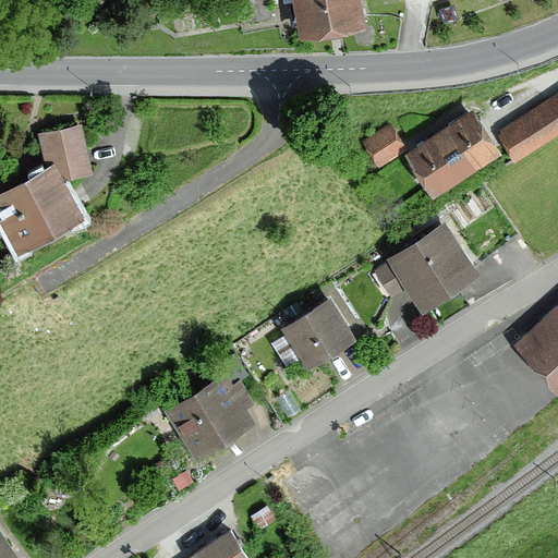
[(364,29),(359,0),(293,0),(301,40),(364,29)]
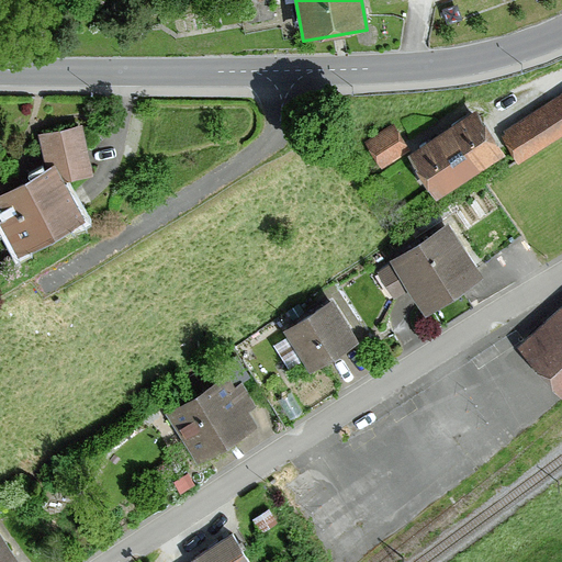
[(561,135),(561,98),(503,134),(519,161),(561,135)]
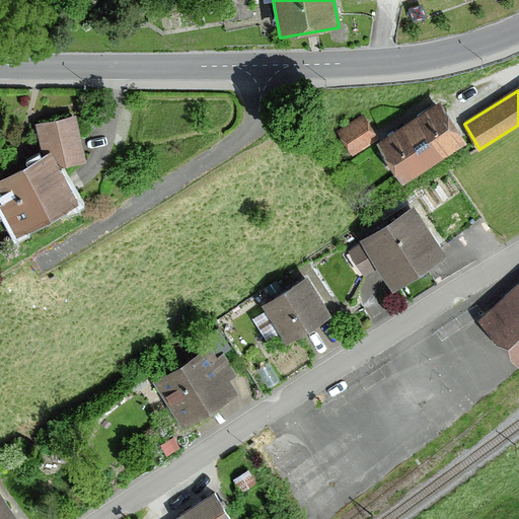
[(467,142),(440,101),(381,141),(408,181),(467,142)]
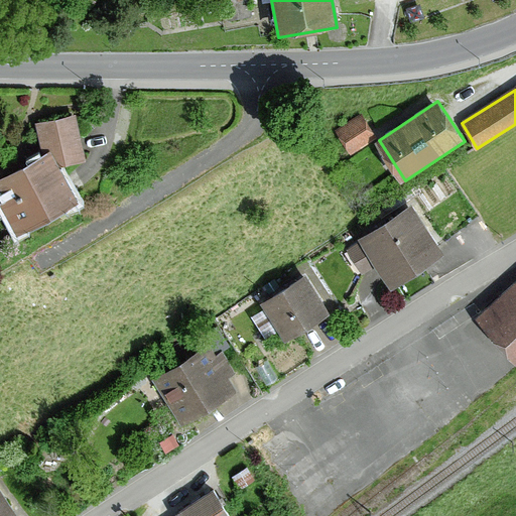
[(36,122),(42,153),(0,177),(0,186),(7,200),(0,204),(18,234),(80,199),(59,164),(84,159),(75,114),(36,122)]
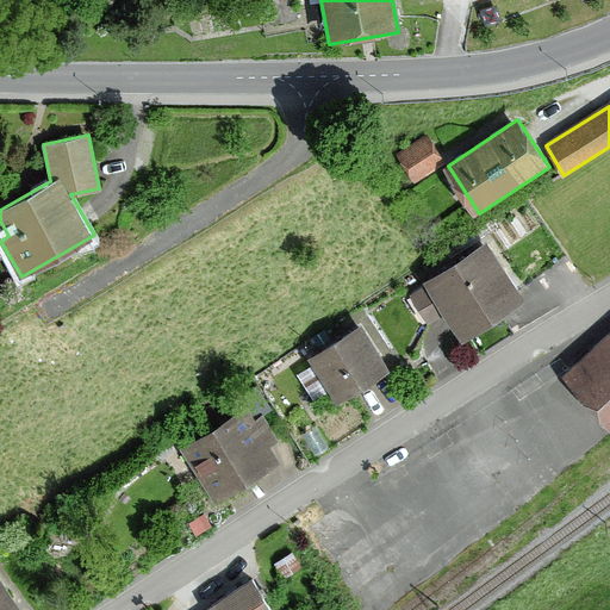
[(439,167),(423,139),(396,155),(411,182),(439,167)]
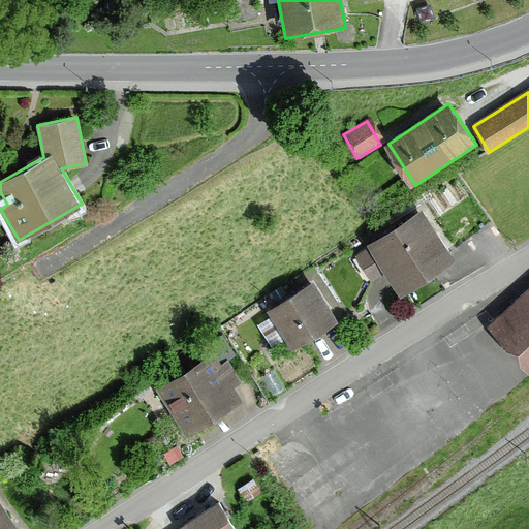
[(390,271),(402,291),(453,260),(422,210),(366,245),(369,250),(355,258),(371,282),(390,271)]
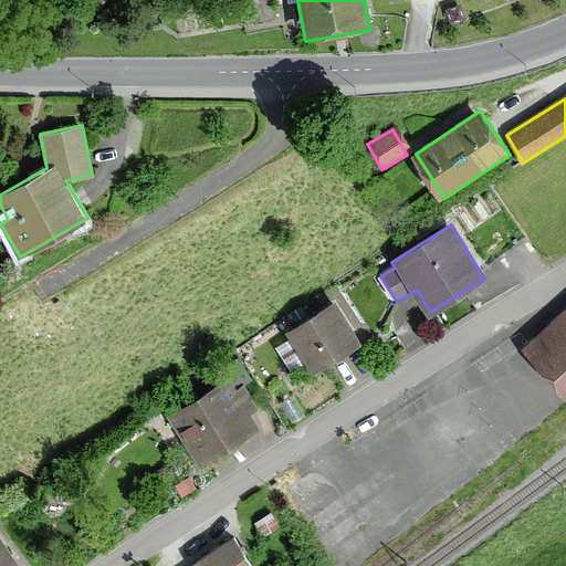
[(363,341),(334,300),(286,333),(314,374),(363,341)]
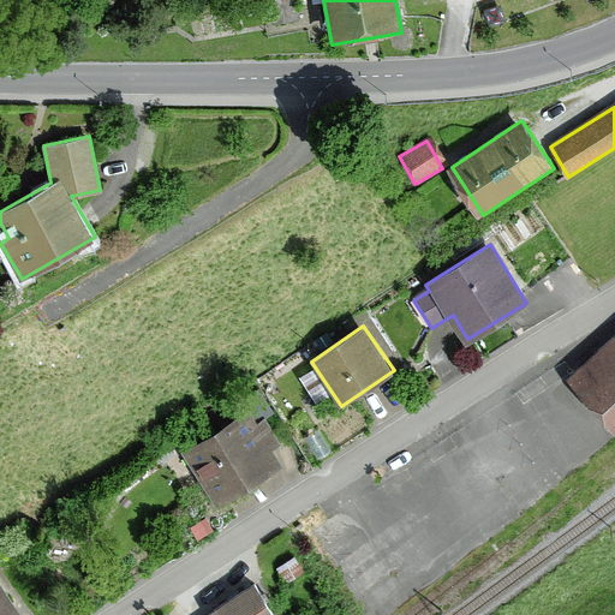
[(614,339),(569,383),(614,430),(614,339)]
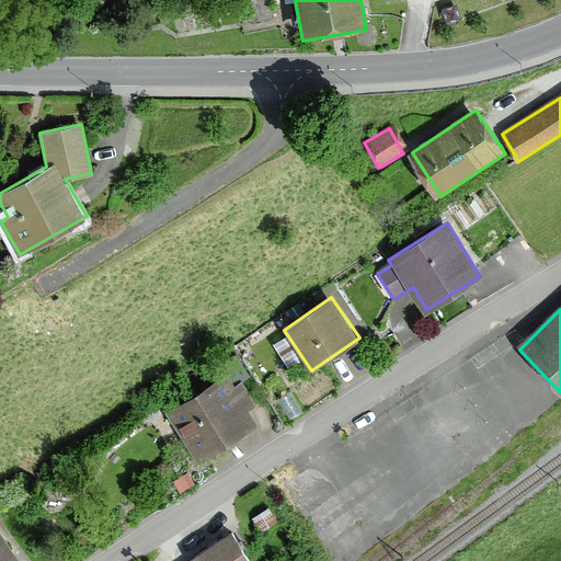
[(259,424),(228,376),(168,414),(198,462),(259,424)]
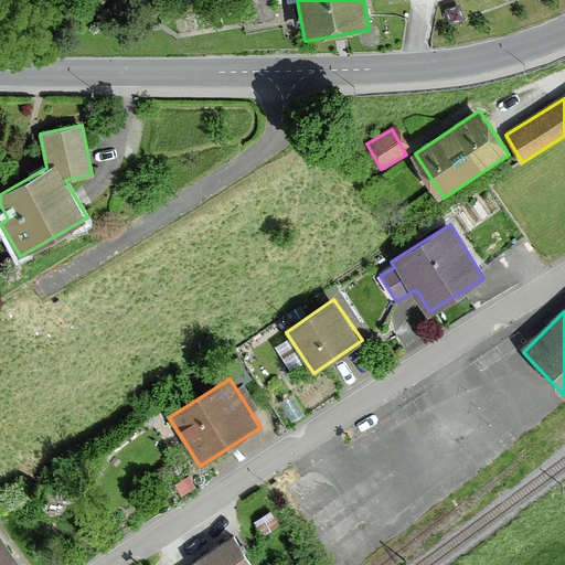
[(253,564),(235,534),(192,562),(193,564),(253,564)]
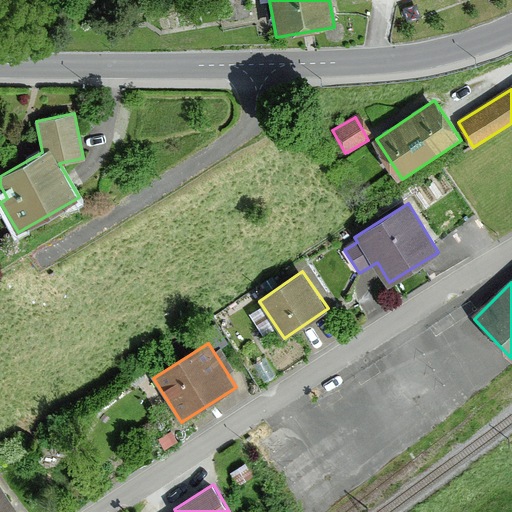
[(0,511),(5,511),(14,505),(0,486),(0,511)]
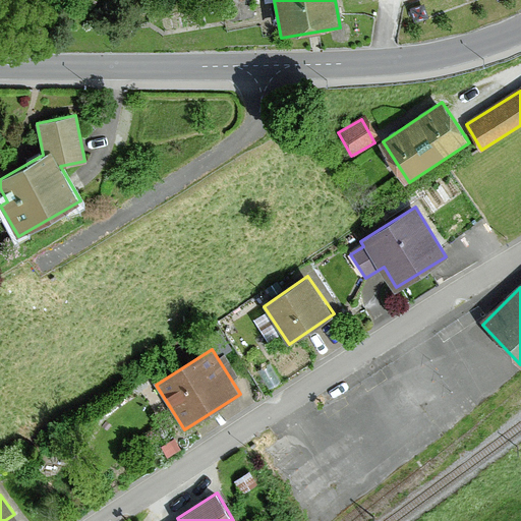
All buildings are outlined.
